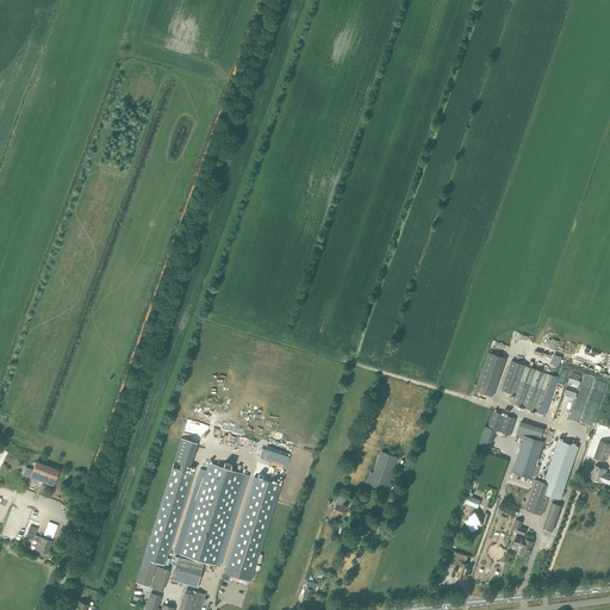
[(506,359),(490,353),(477,390),(493,396),(506,359)]
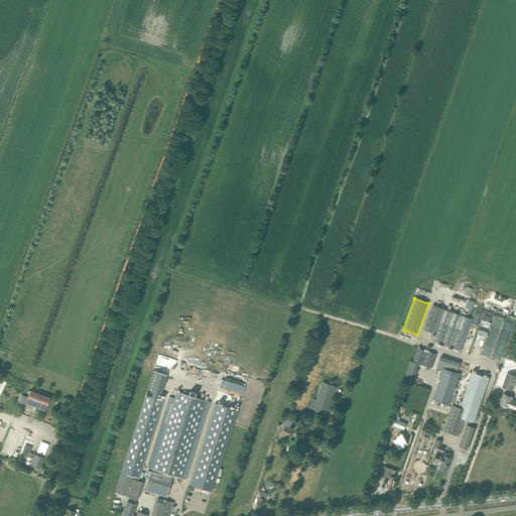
[(473,318),(433,305),(424,330),(435,334),(434,337),(431,336),(430,340),(462,351),(473,318)]
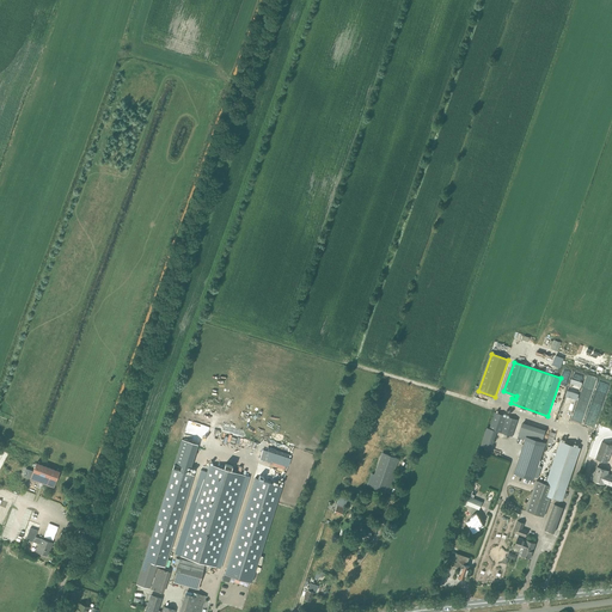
[(496,430),(513,436),(518,420),(495,412),(490,429),(487,428),(482,445),(490,448),(496,430)]
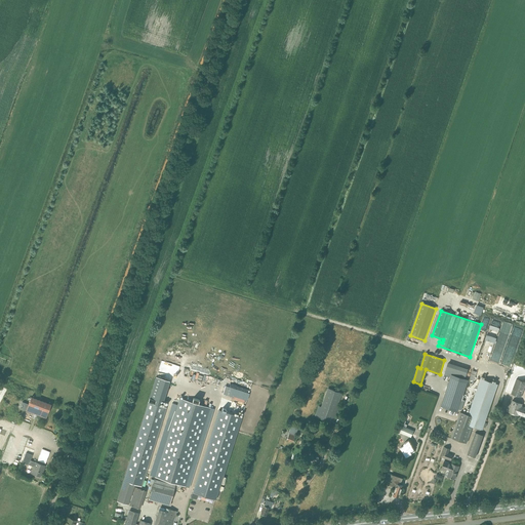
[(524,358),(519,356),(516,365),(514,371),(517,371),(518,367),(519,365),(520,363),(521,361),(524,362),(524,359),(524,358)]
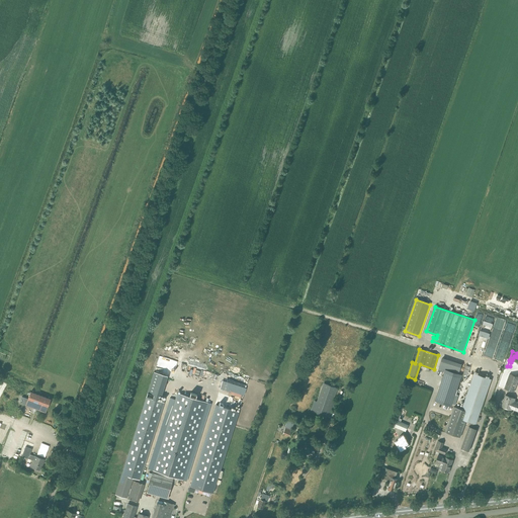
[(452,407),(452,404),(455,405),(458,398),(455,397),(462,374),(459,373),(462,364),(442,357),(439,367),(438,370),(444,372),(435,401),(452,407)]
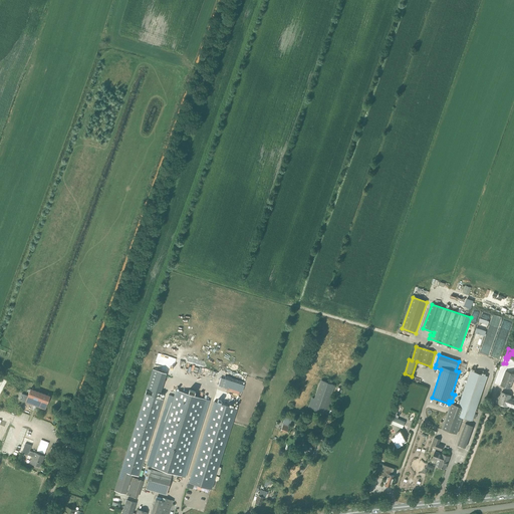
[(459,407),(451,404),(442,429),(457,434),(463,417),(472,421),(487,376),(471,370),(459,407)]
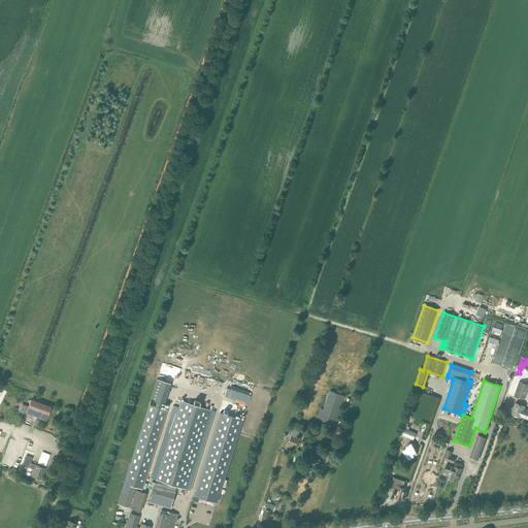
[(514,396),(524,400),(527,389),(527,384),(520,381),(514,396)]
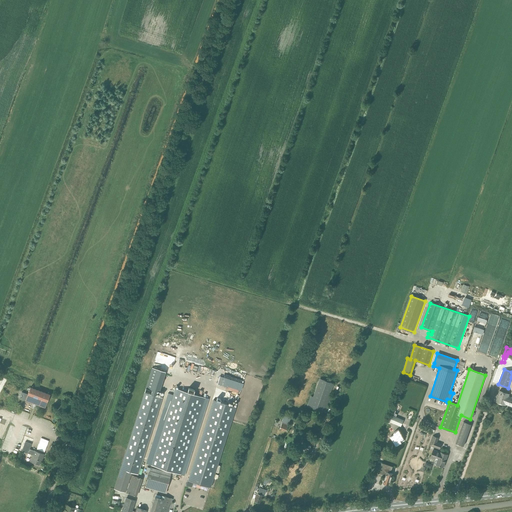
[(0,410),(11,414),(17,397),(25,400),(25,401),(45,408),(50,394),(30,387),(27,394),(19,391),(23,381),(7,375),(0,392),(0,410)]
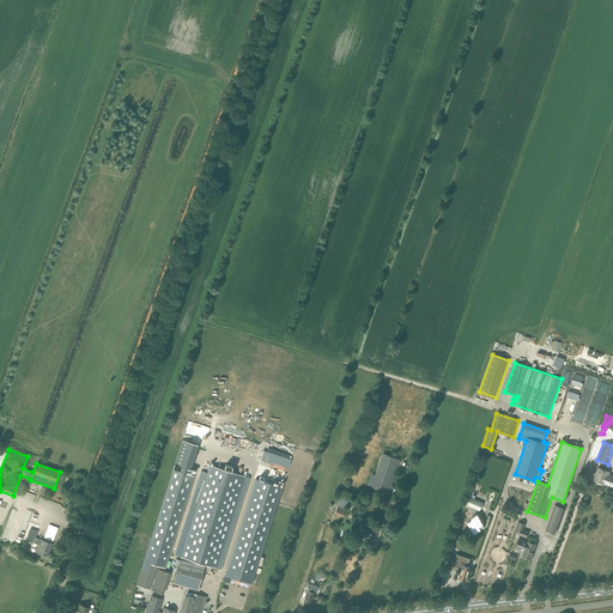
[(390,485),(400,460),(383,454),(374,481),(370,480),(368,486),(390,495),(393,486),(390,485)]
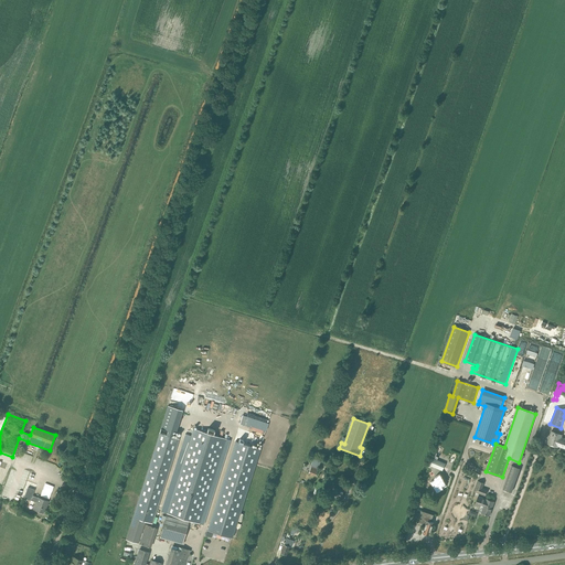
[(193,428),(166,515),(160,537),(183,544),(190,521),(200,524),(226,439),(193,428)]
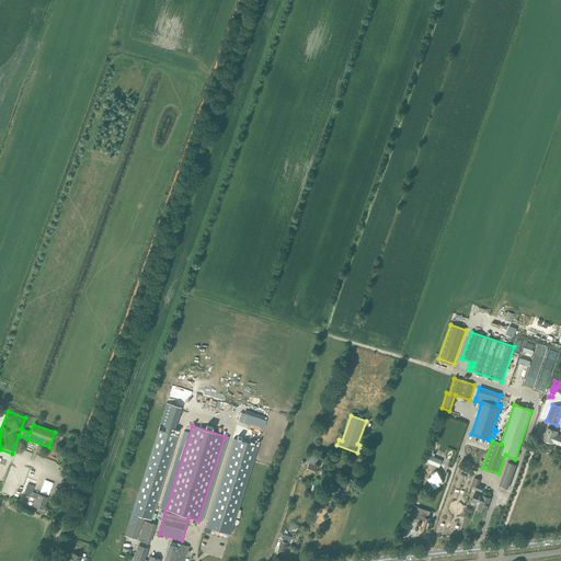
[(559,432),(547,427),(542,441),(554,444),(556,444),(558,434),(559,432)]
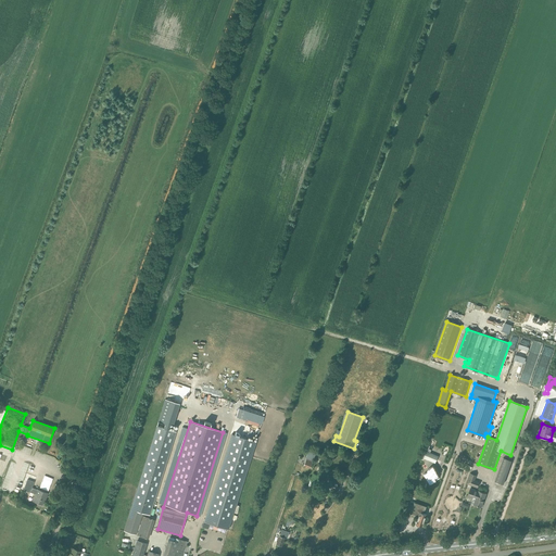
[(156,426),(124,531),(137,534),(143,514),(150,516),(177,431),(156,426)]
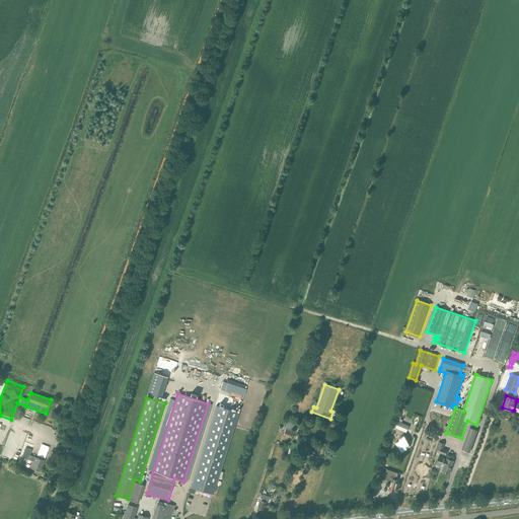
[(216,405),(191,488),(202,491),(214,495),(239,413),(216,405)]
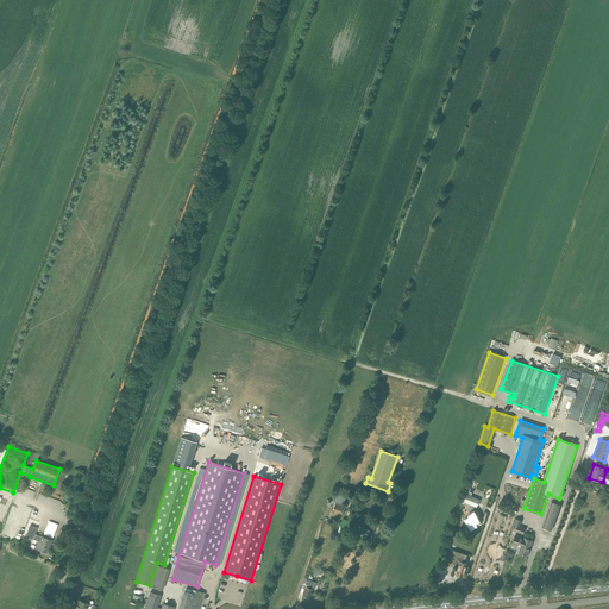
[(462,503),(464,504),(465,502),(477,508),(481,500),(471,495),(472,493),(470,491),(471,489),(468,488),(466,493),(463,501),(462,503)]
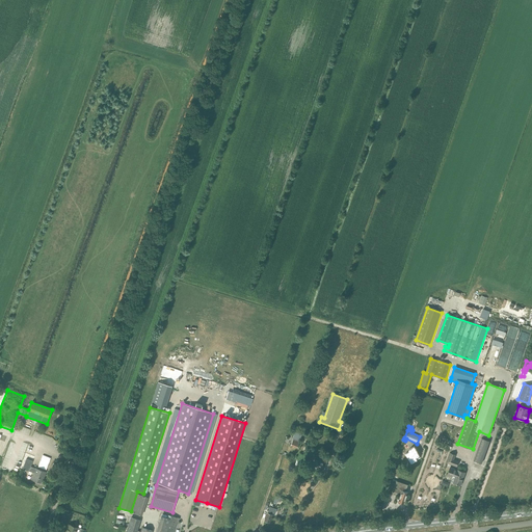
[(294,437),(293,439),(291,446),(297,448),(300,442),(301,436),(302,436),(303,432),(296,429),(297,428),(294,427),(292,432),(295,433),(293,437),(294,437)]
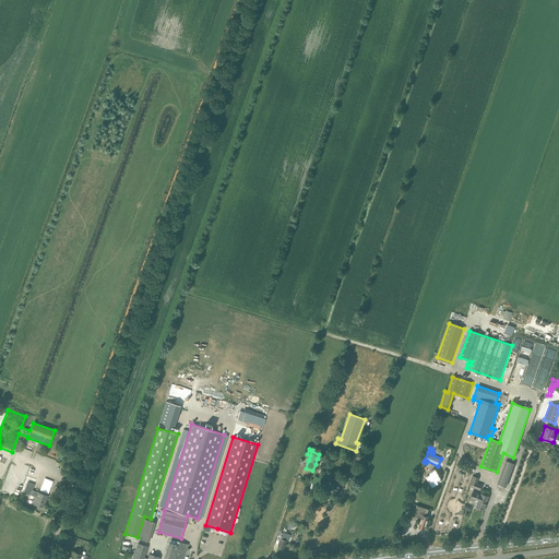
[(507,488),(514,463),(507,461),(498,486),(507,488)]
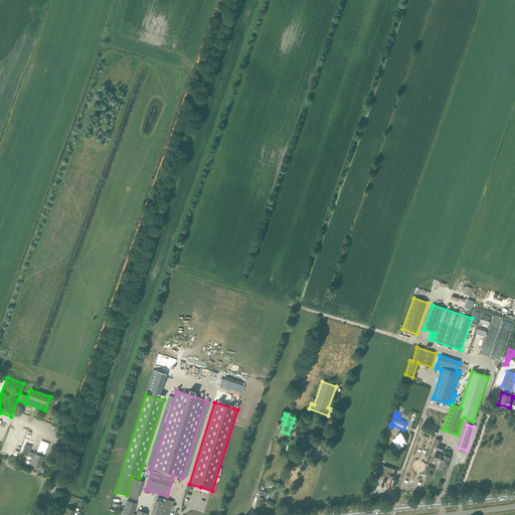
[(393,439),(398,447),(397,448),(398,448),(399,447),(401,446),(403,445),(403,444),(406,442),(405,441),(406,441),(405,440),(400,433),(395,436),(396,437),(393,439)]
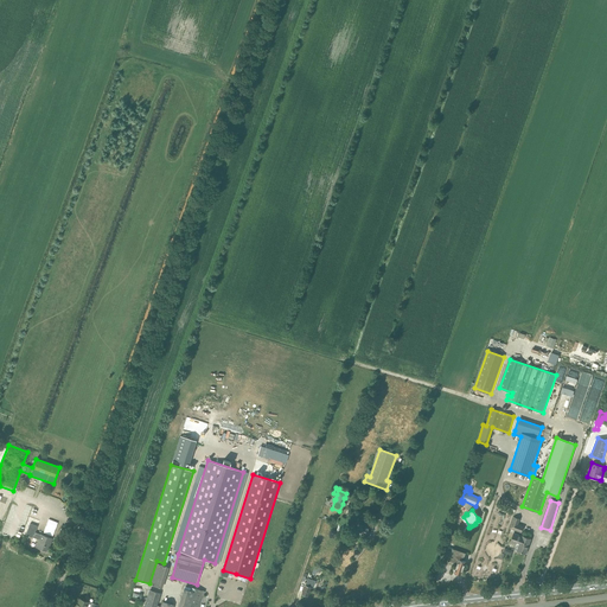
[(346,526),(350,519),(343,517),(340,522),(339,521),(338,523),(346,526)]
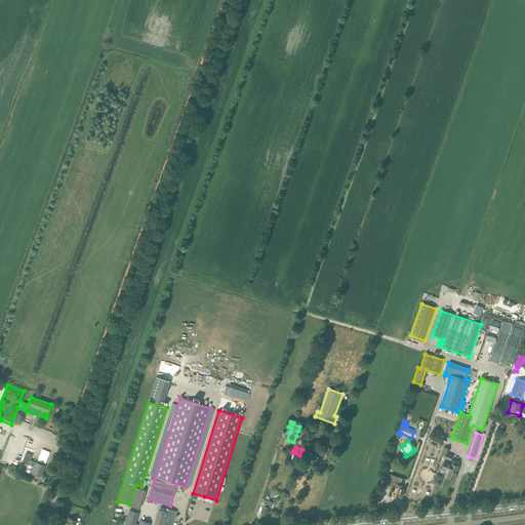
[(311,453),(312,453),(309,460),(314,462),(318,451),(320,447),(319,447),(317,450),(312,449),(311,453)]
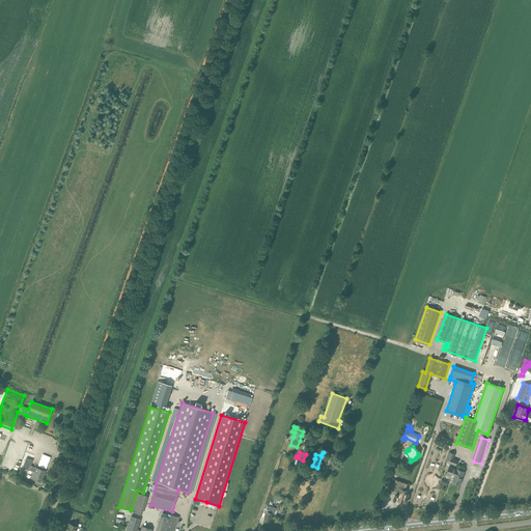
[(455,454),(450,452),(446,462),(456,466),(458,460),(453,458),(455,454)]
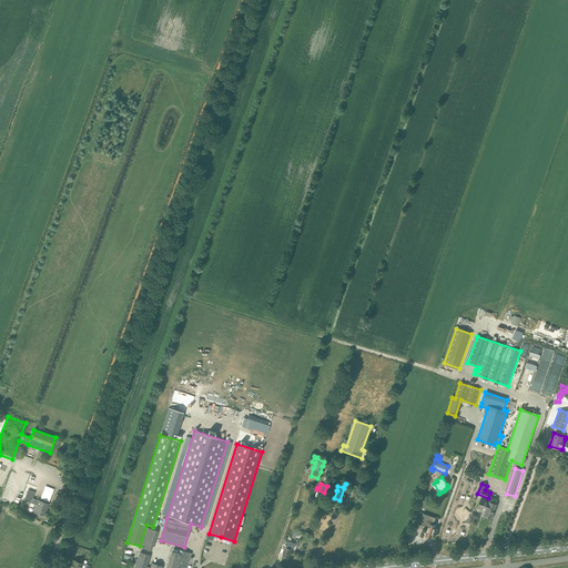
[(340,500),(343,501),(346,503),(351,489),(344,488),(340,500)]
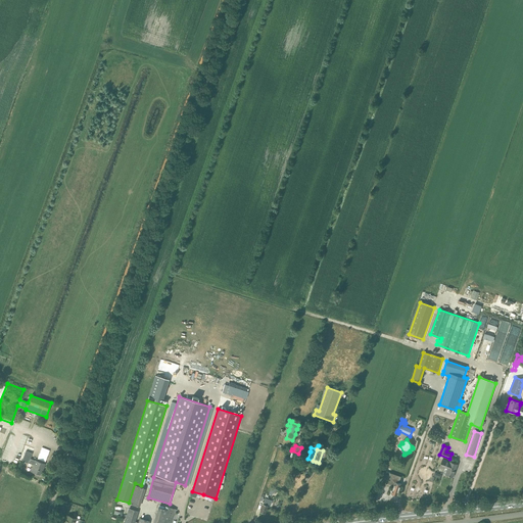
[(31,471),(35,472),(35,474),(39,476),(39,474),(40,474),(42,470),(43,470),(43,468),(45,464),(35,460),(31,459),(32,454),(26,452),(22,461),(29,463),(33,465),(31,471)]
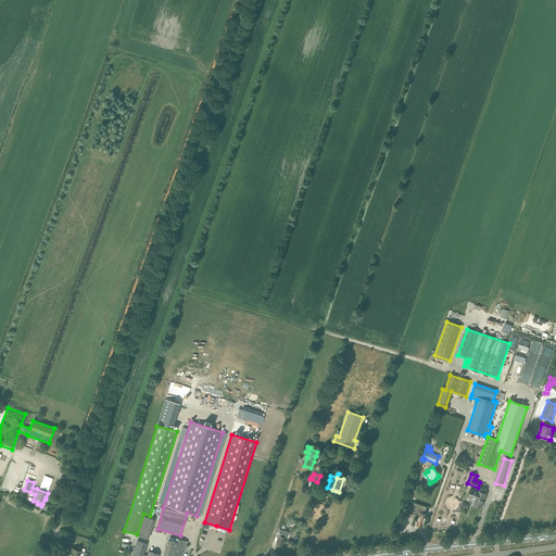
[(317,487),(314,496),(319,498),(323,489),(317,487)]
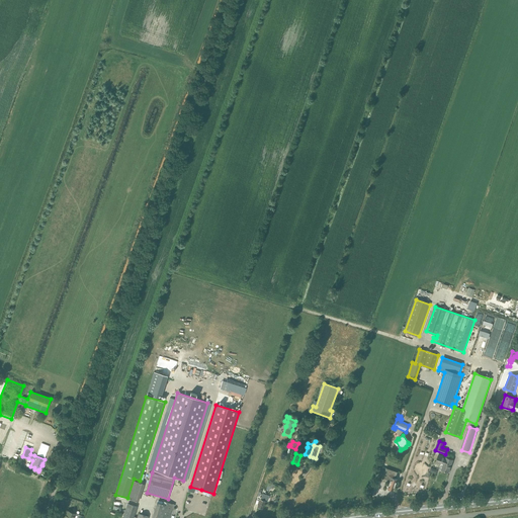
[(444,463),(443,464),(441,469),(449,472),(453,459),(446,456),(446,457),(439,454),(436,462),(440,464),(441,462),(444,463)]
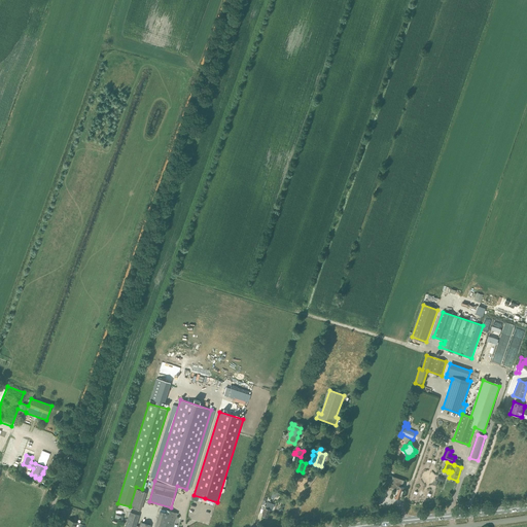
[(389,487),(397,490),(394,497),(400,499),(405,487),(402,487),(405,480),(393,476),(387,473),(385,481),(387,482),(388,479),(392,480),(389,487)]
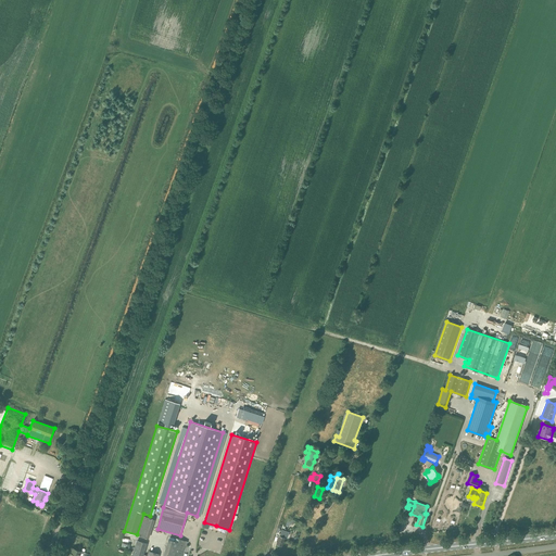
[(137,535),(149,539),(154,519),(143,516),(137,535)]
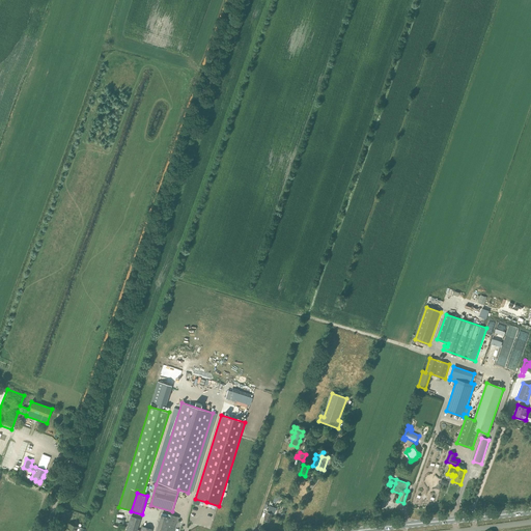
[(268,512),(268,511),(264,520),(270,521),(272,513),(274,507),(270,505),(268,512)]
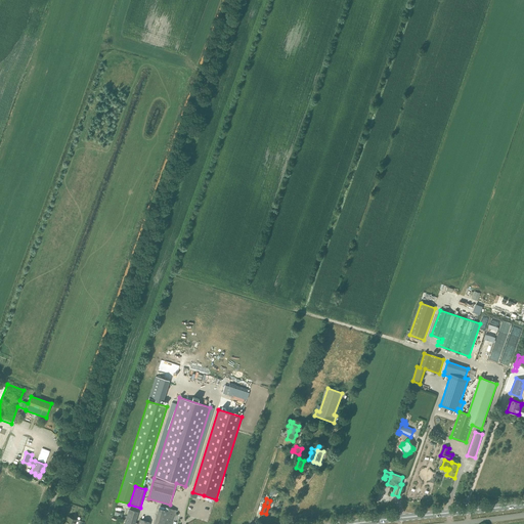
[(155,523),(157,523),(172,523),(176,511),(169,509),(168,511),(160,508),(155,523)]
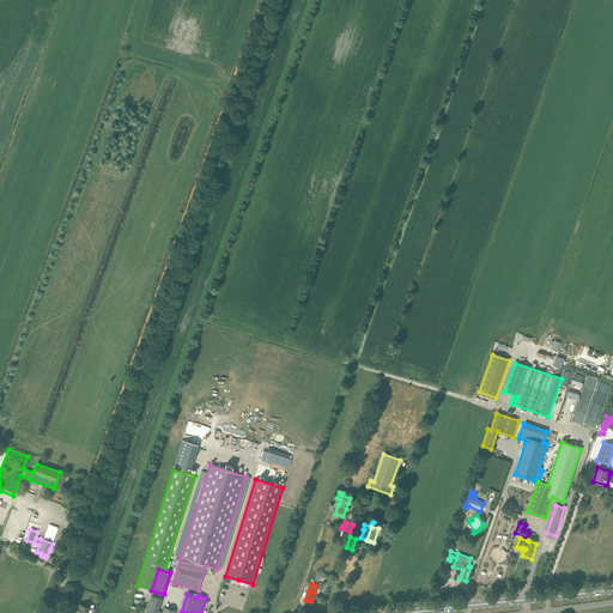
[(163,599),(152,595),(146,612),(161,612),(162,612),(159,612),(163,599)]
